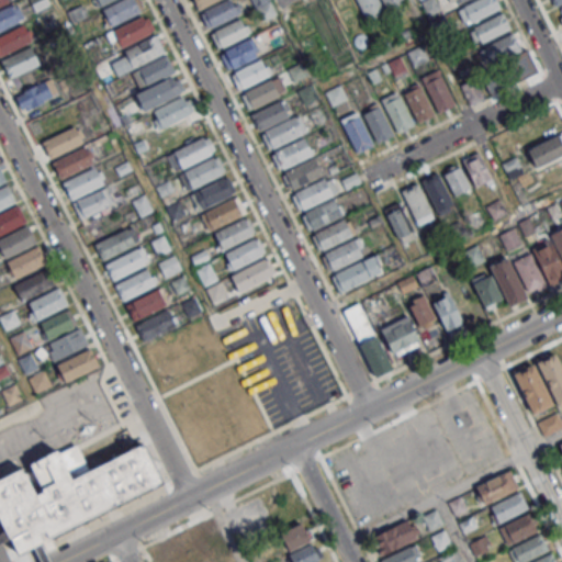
[(102,9),(120,0),(134,0),(139,11),(111,25),(102,9)]
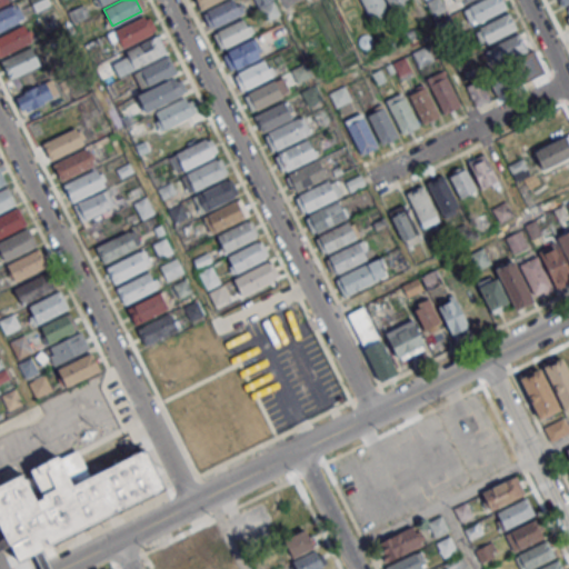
[(195,0),(219,0),(200,10),(195,0)]
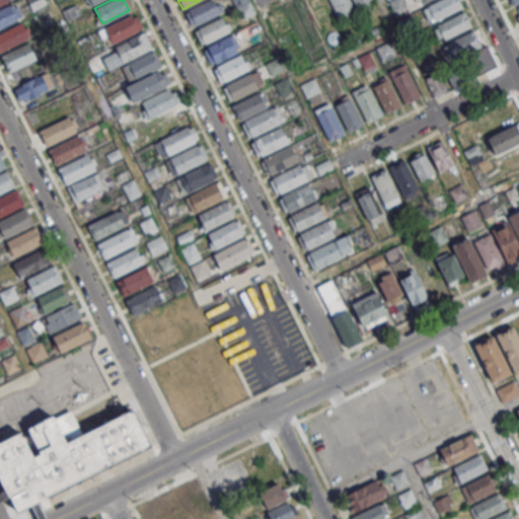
[(184,10),(205,0),(213,0),(220,13),(193,26),(184,10)]
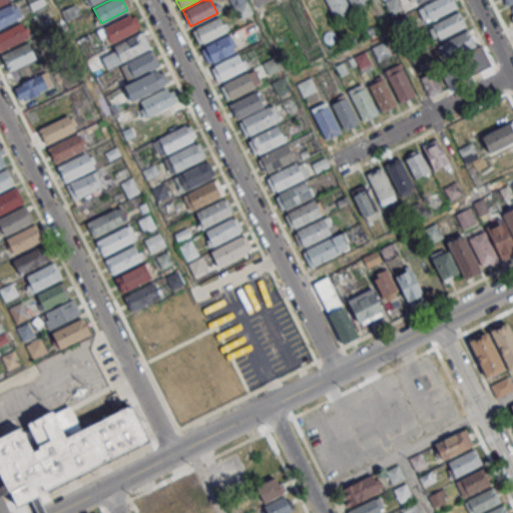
[(350,11),(344,0),(325,0),(334,18),(350,11)]
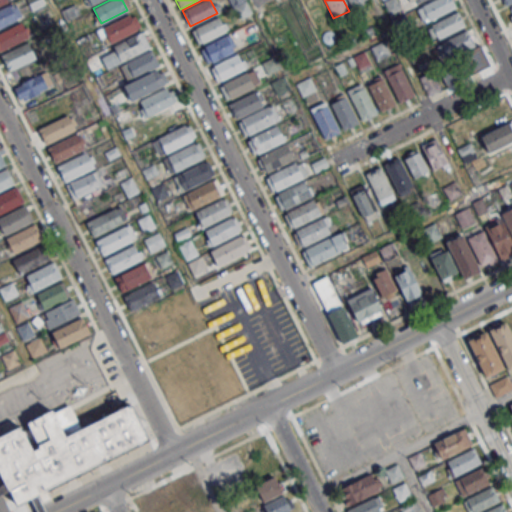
[(347,0),(352,8),(366,0),(347,0)]
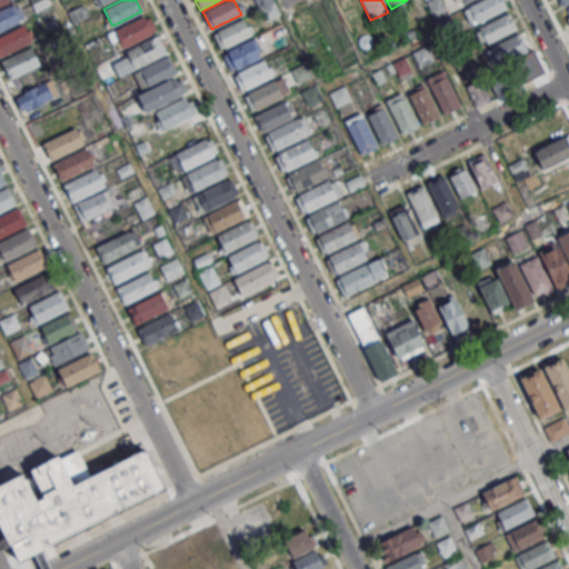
[(430,0),(427,2),(433,15),(446,8),(441,0),(430,0)]
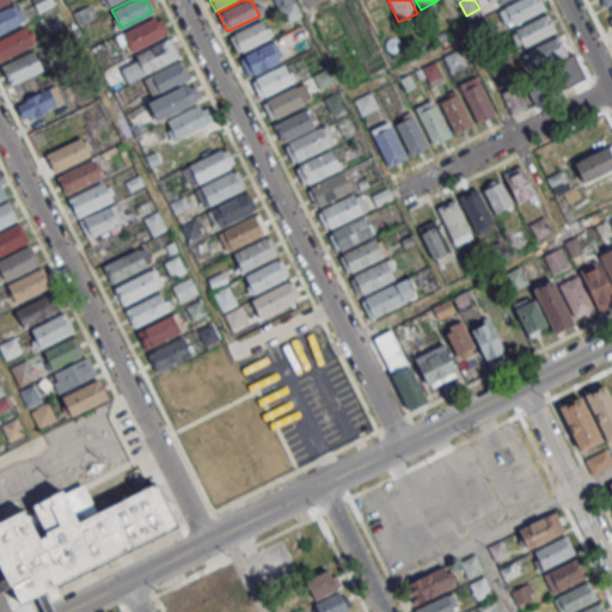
[(505,6),(516,0),(542,0),(546,10),(514,25),(505,6)]
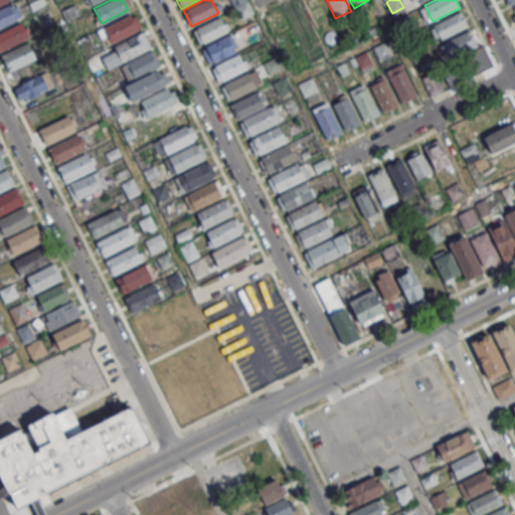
[(0,27),(21,16),(13,2),(0,9),(0,27)]
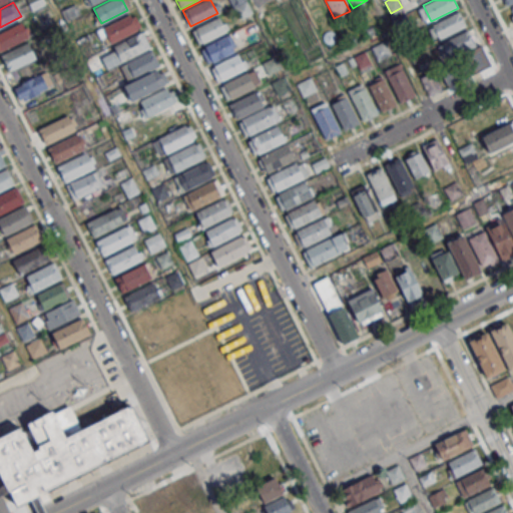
[(432,23),(458,10),(466,26),(439,39),(432,23)]
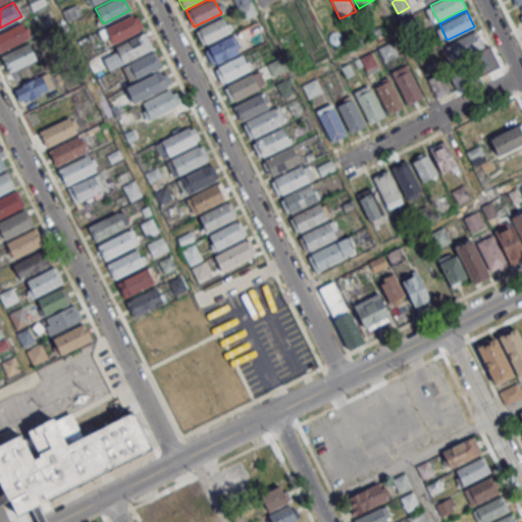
[(105,27),(133,14),(140,30),(112,43),(105,27)]
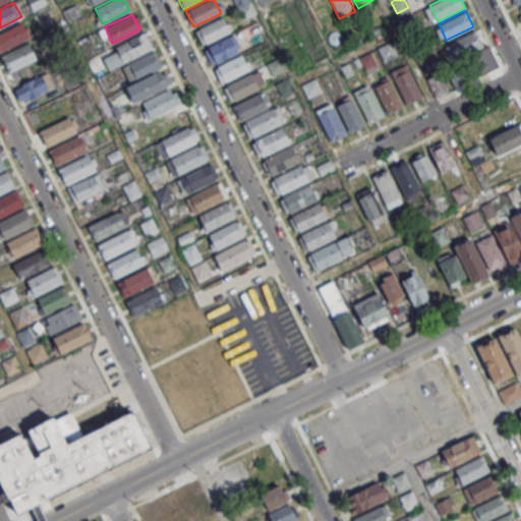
[(195,30),(222,16),(230,33),(203,46),(195,30)]
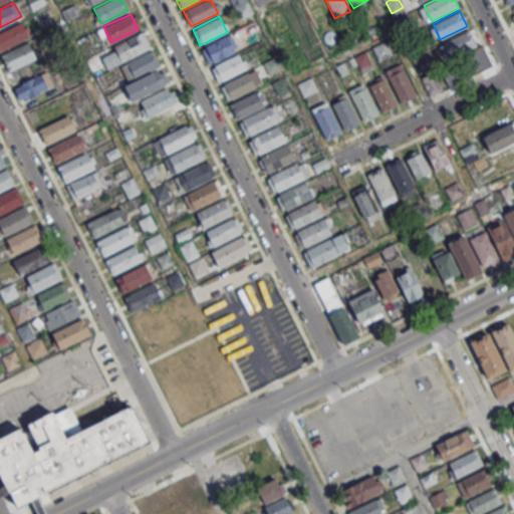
[(0,48),(30,39),(25,23),(0,31),(0,48)]
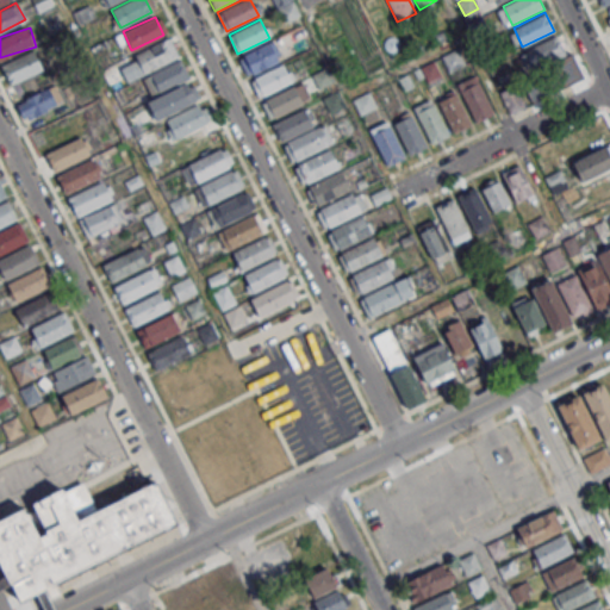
[(435,36),(439,43),(448,38),(444,31),(435,36)]
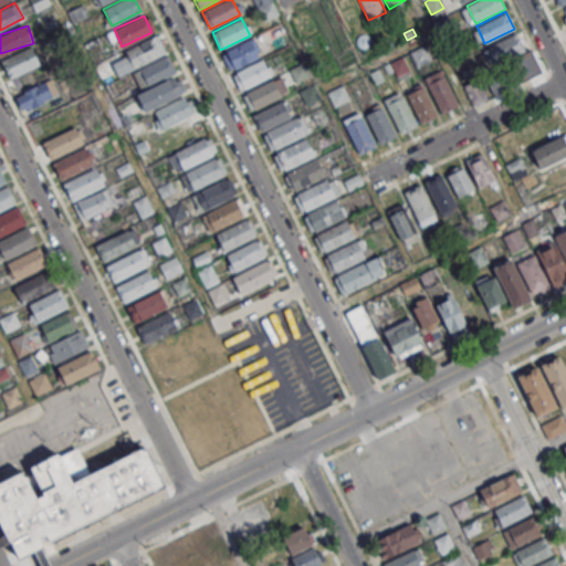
[(486,46),(516,32),(525,50),(495,64),(486,46)]
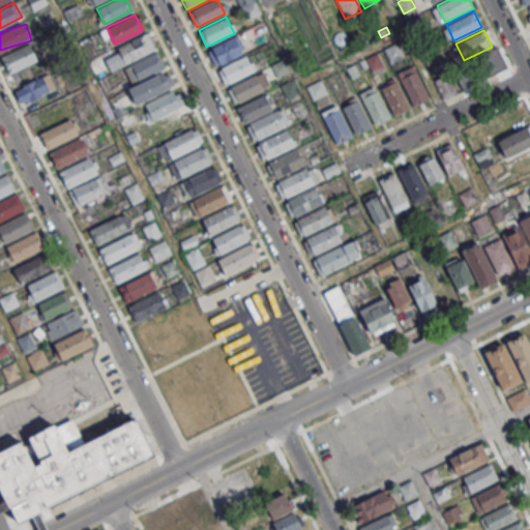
[(117,47),(145,33),(153,50),(125,63),(117,47)]
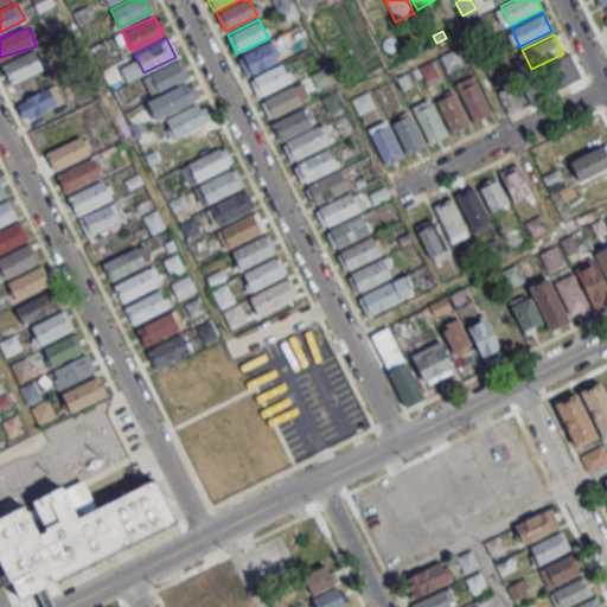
[(237,57),(269,40),(279,59),(247,76),(237,57)]
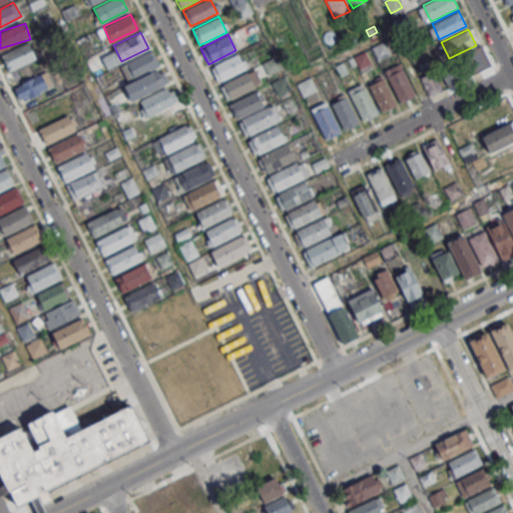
[(354,35),(346,39),(350,45),(358,41),(354,35)]
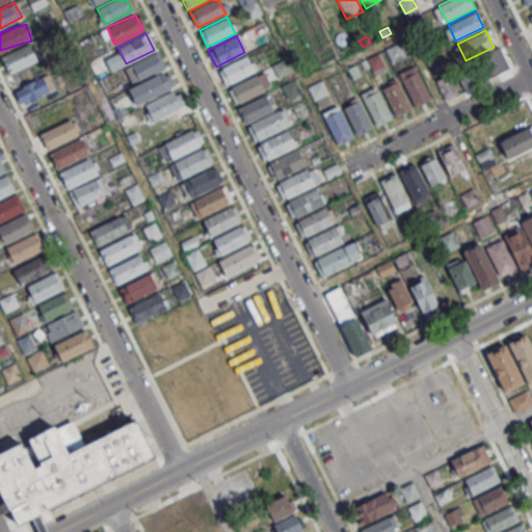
[(386,49),(393,63),(407,56),(400,42),(386,49)]
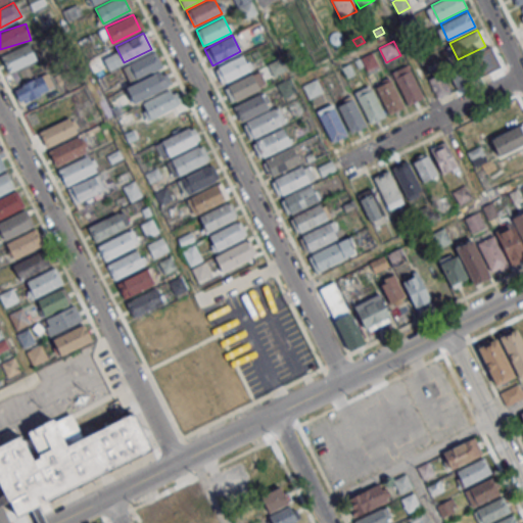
[(37,59),(30,43),(1,55),(8,73),(37,59)]
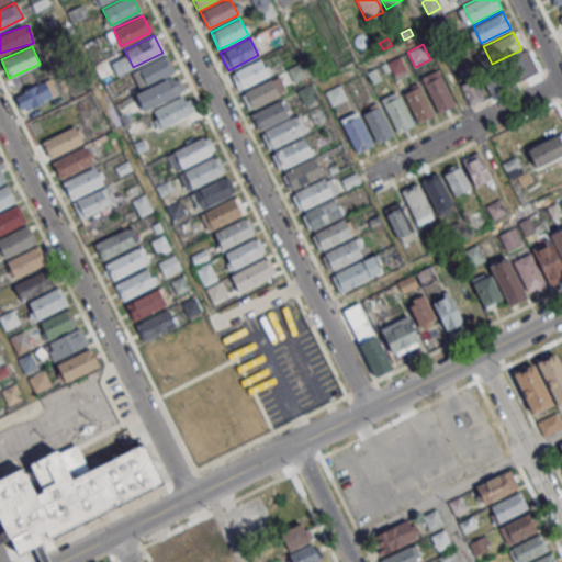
[(538,71),(528,53),(481,75),(491,94),(538,71)]
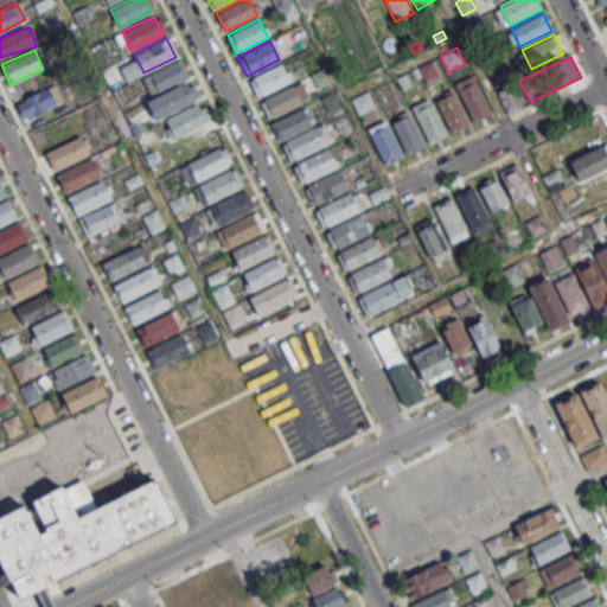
[(141,78),(180,58),(189,77),(151,96),(141,78)]
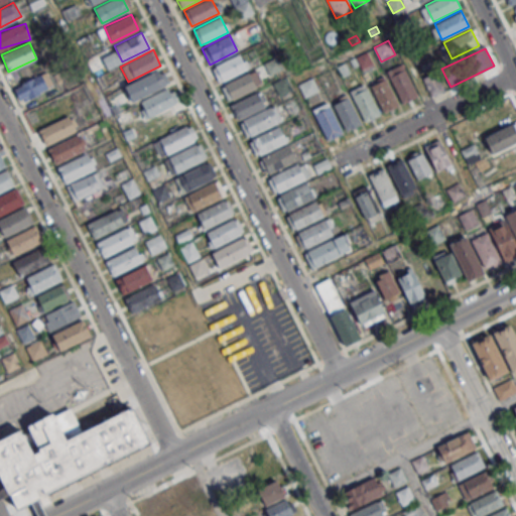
[(357,57),(364,72),(376,66),(369,51),(357,57)]
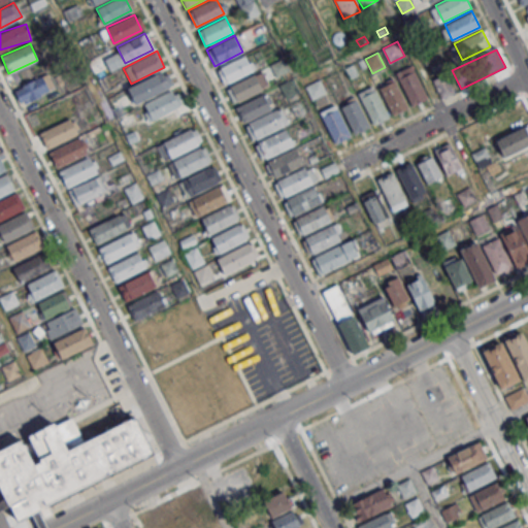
[(217,67),(244,54),(253,70),(225,85),(217,67)]
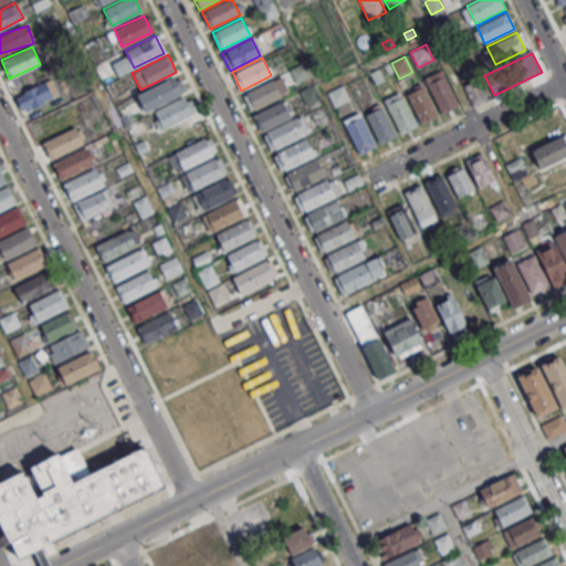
[(299,84),(313,76),(306,63),(292,71),(299,84)]
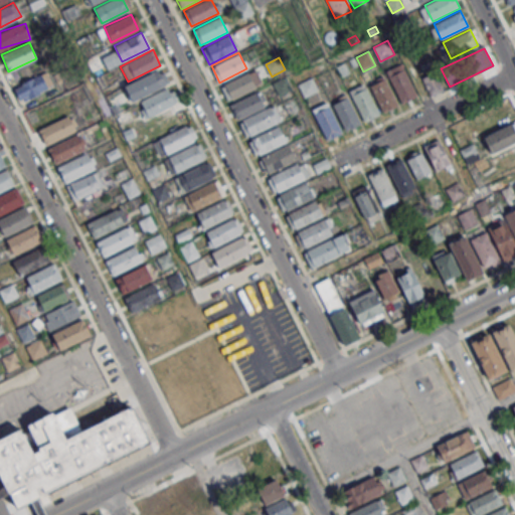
[(354,57),(349,59),(353,67),(358,64),(354,57)]
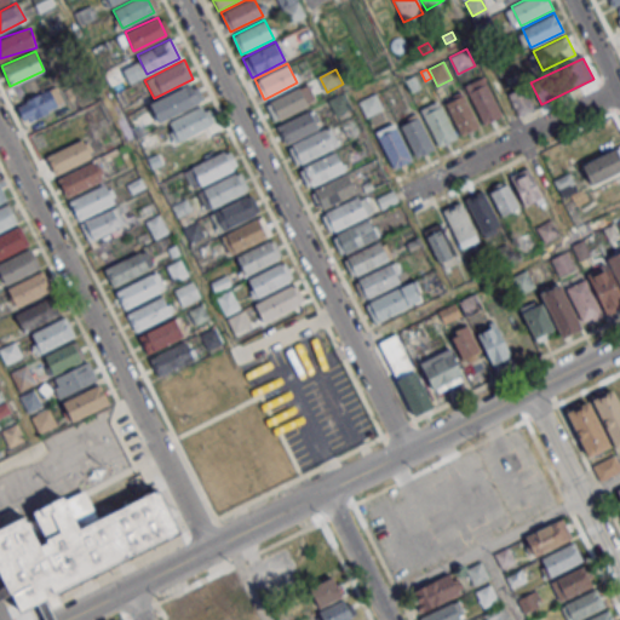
[(415,76),(407,81),(413,93),(422,89),(415,76)]
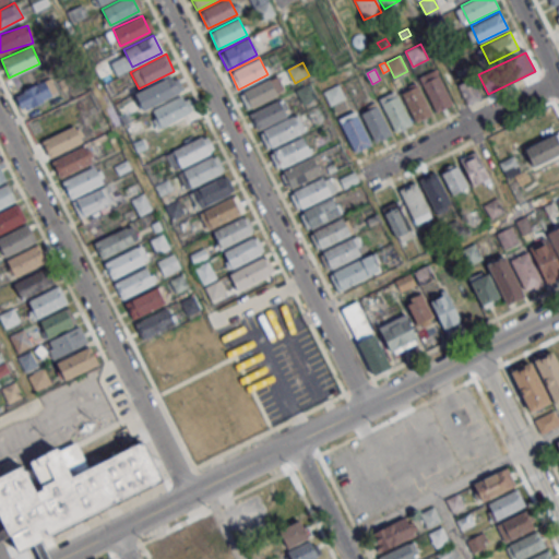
[(420,74),(432,111),(450,106),(438,69),(420,74)]
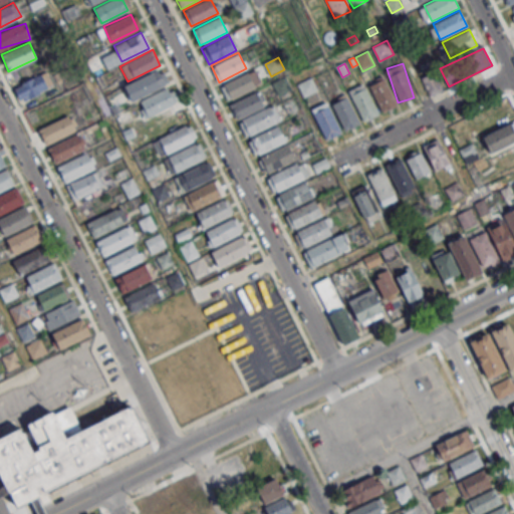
[(13,84),(21,102),(54,89),(47,70),(13,84)]
